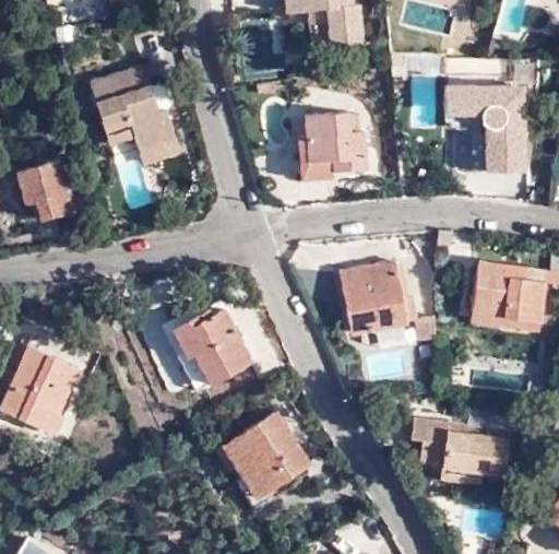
[(240,0),(242,15),(282,12),(280,0),(240,0)]
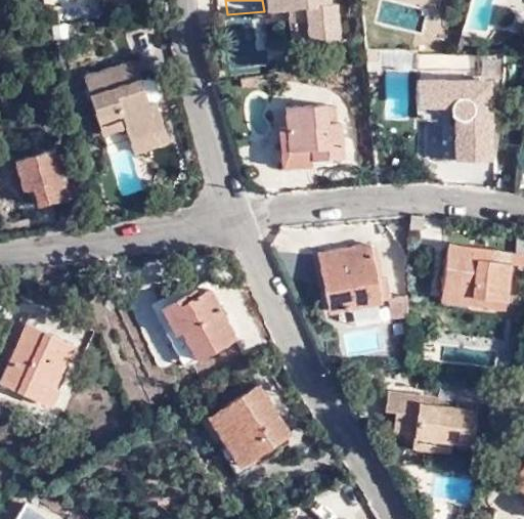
[(308,22),(310,39),(338,37),(334,1),(330,1),(330,0),(268,0),(269,8),(306,5),(308,22)]
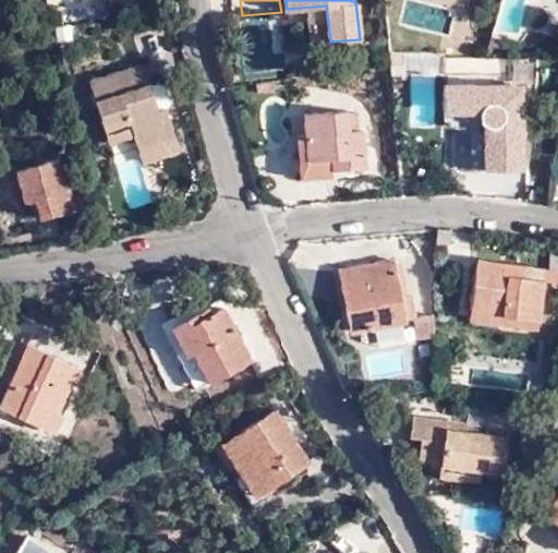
[(247,71),(280,67),(280,52),(274,53),(267,21),(241,22),(247,71)]
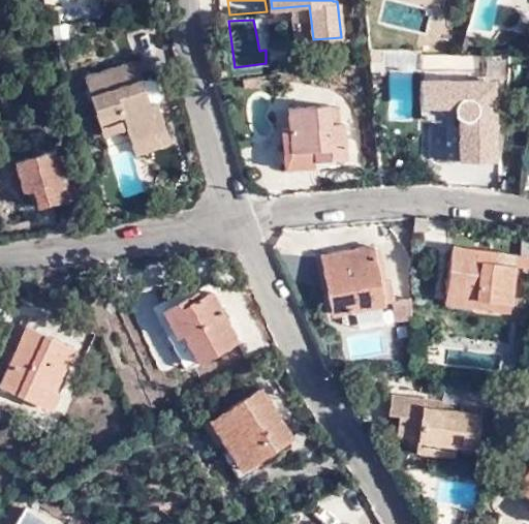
[(297,42),(313,39),(311,22),(294,23),(297,42)]
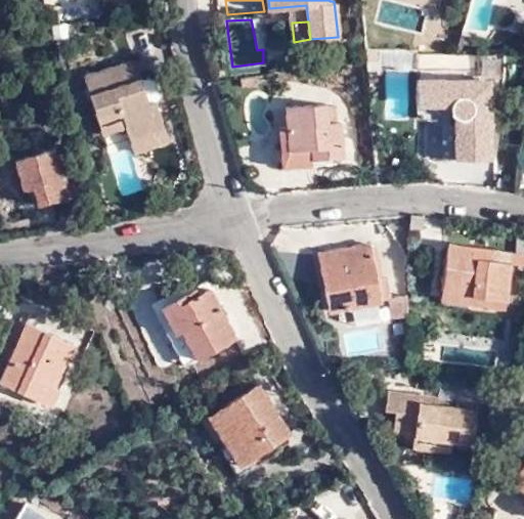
[(473,38),(464,36),(461,46),(470,49),(473,38)]
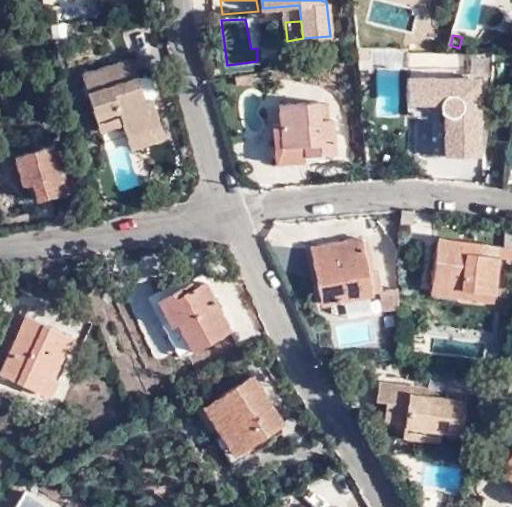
[(122,124),(127,137),(162,125),(151,90),(144,92),(131,58),(80,76),(99,132),(122,124)]
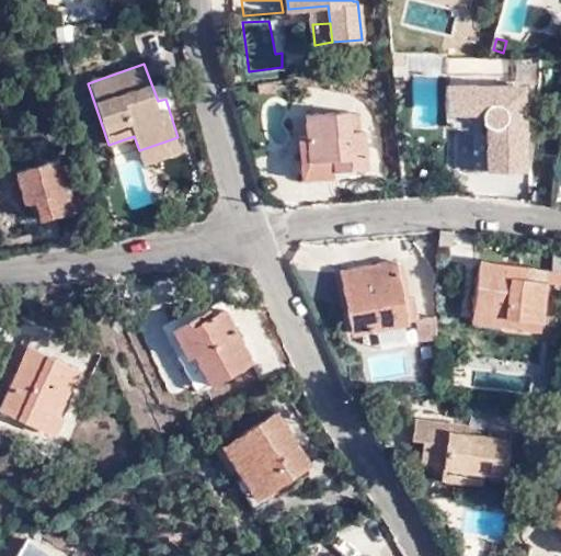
[(275,81),(260,83),(261,93),(276,91),(275,81)]
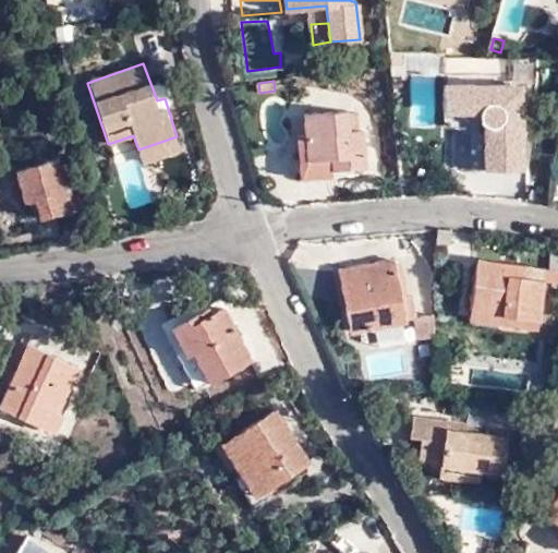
[(475,175),(526,175),(524,115),(514,115),(512,88),(449,91),(449,124),(473,124),(475,175)]
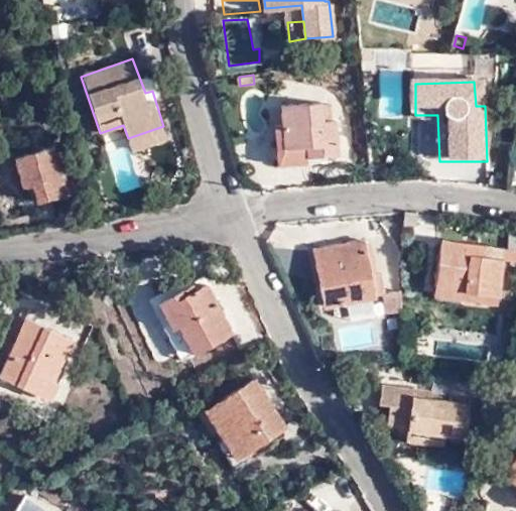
[(281,106),(283,124),(286,158),(317,157),(337,156),(335,120),(323,121),(321,103),(281,106)]
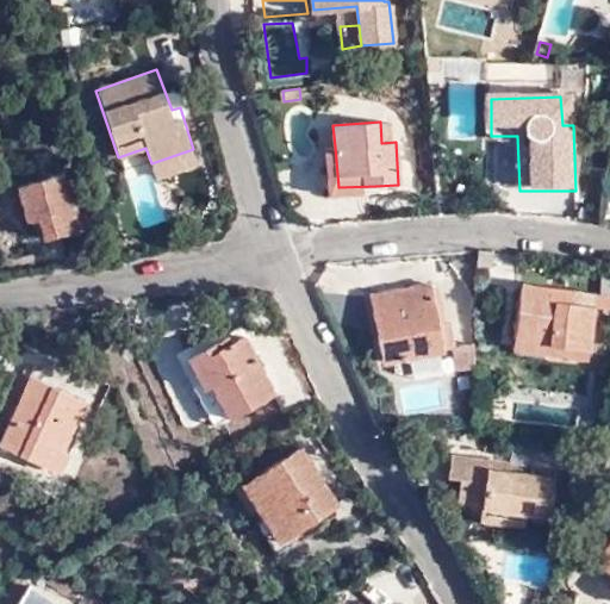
[(338,187),(335,147),(325,148),(330,197),(375,193),(375,186),(338,187)]
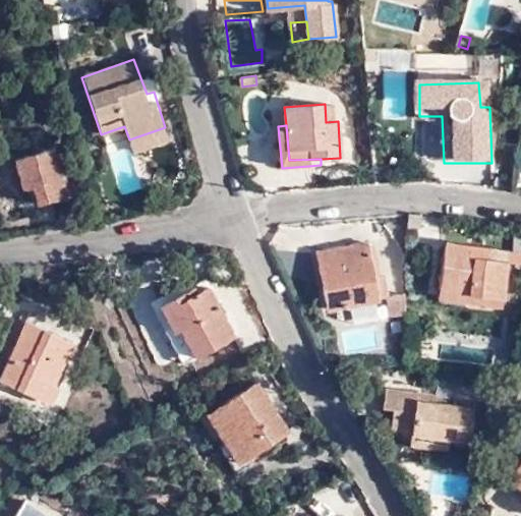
[(165,127),(129,139),(134,153),(170,142),(165,127)]
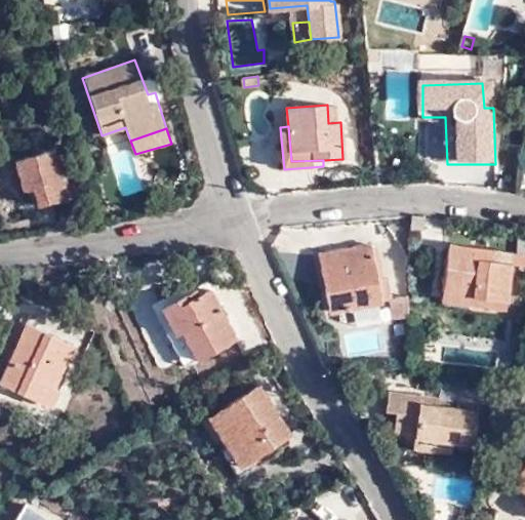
[(28,183),(33,199),(63,191),(48,143),(21,150),(23,165),(13,168),(16,185),(28,183)]
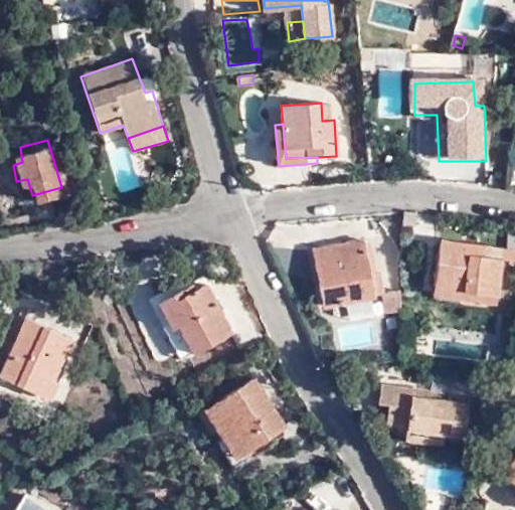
[(464,293),(463,300),(499,305),(505,262),(462,256),(463,247),(444,243),(439,289),(464,293)]
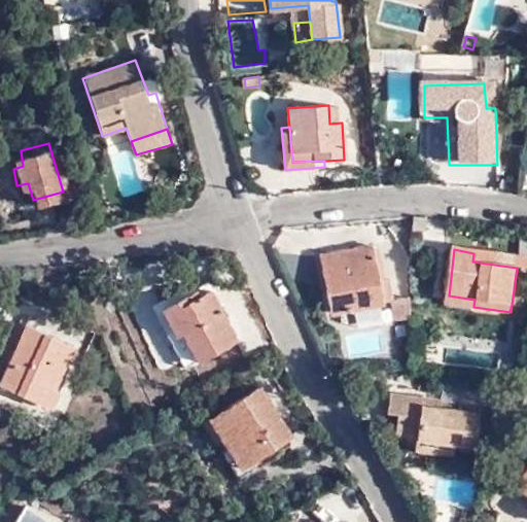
[(335,296),(325,298),(329,319),(378,310),(367,255),(319,264),(323,281),(332,279),(335,296)]
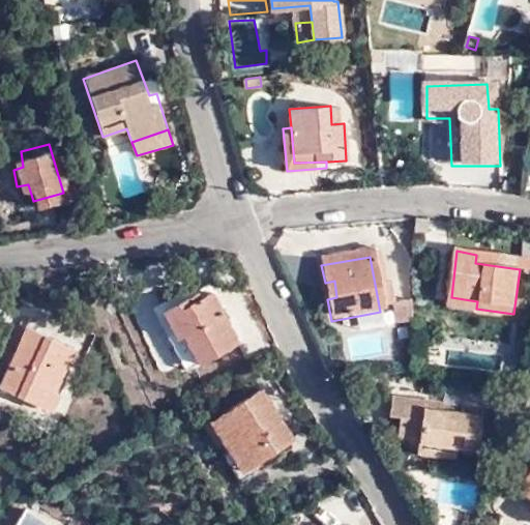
[(325,283),(327,299),(336,297),(334,281),(325,283)]
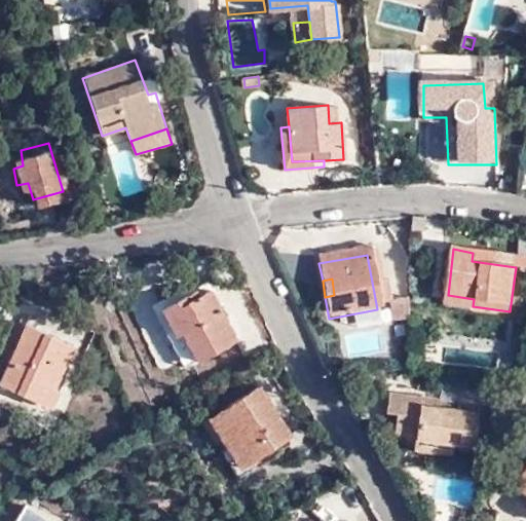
[(176,320),(190,351),(230,335),(209,283),(186,292),(183,287),(158,298),(168,324),(176,320)]
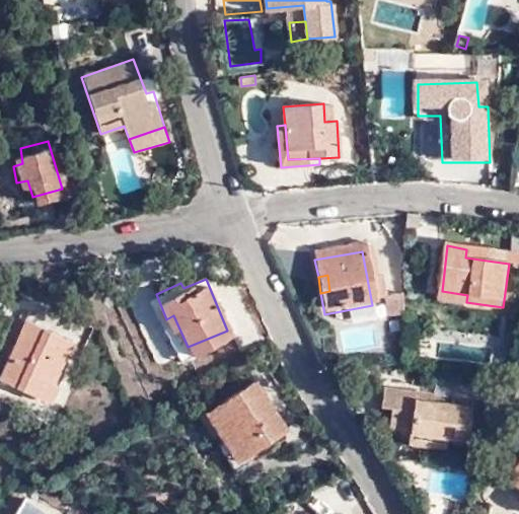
[(441,298),(466,302),(467,295),(442,291),(441,298)]
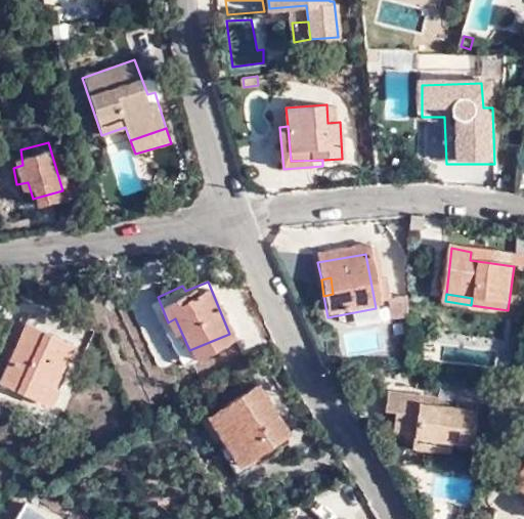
[(176,355),(189,350),(175,318),(168,322),(162,323),(176,355)]
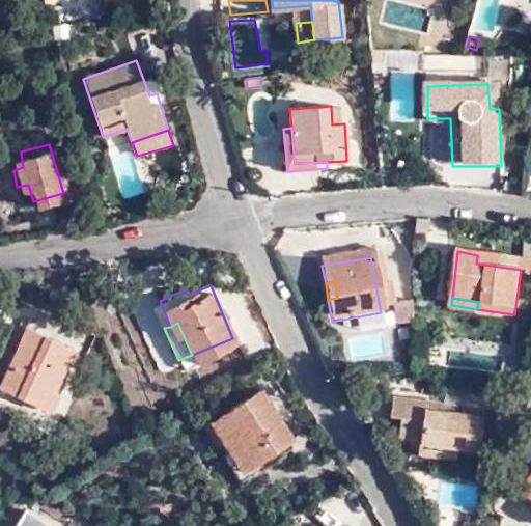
[(0,388),(49,412),(79,351),(30,327),(3,379),(0,377),(0,388)]
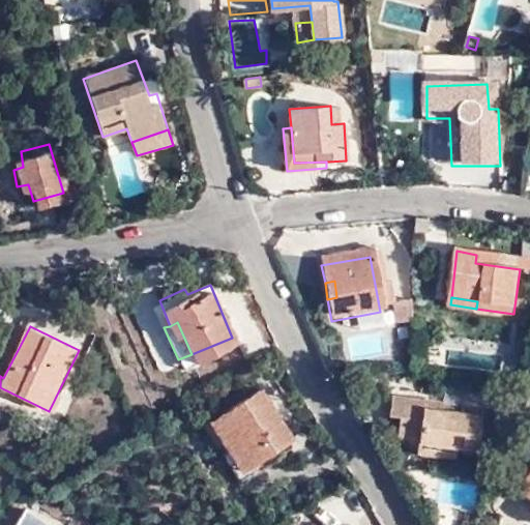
[(300,448),(265,392),(213,424),(235,455),(226,461),(244,487),(282,465),(280,460),(300,448)]
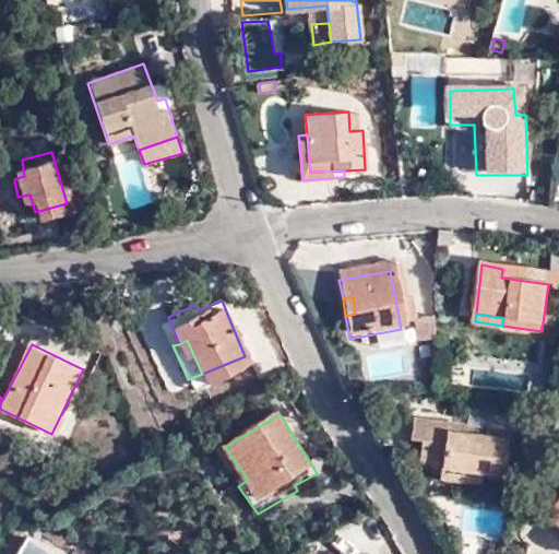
[(439,469),(483,472),(504,474),(509,431),(413,422),(412,439),(420,440),(418,461),(439,463),(439,469)]
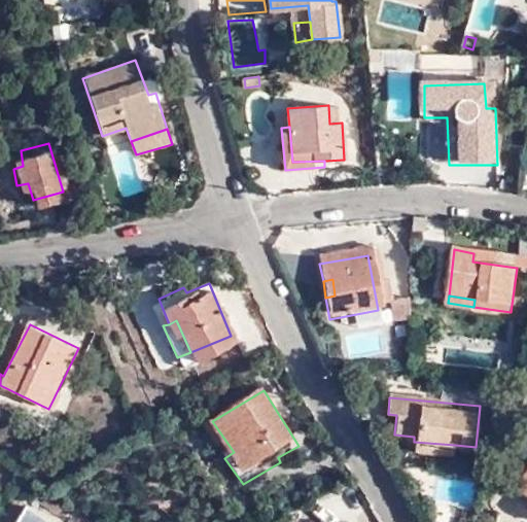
[(455,456),(455,445),(414,442),(414,453),(455,456)]
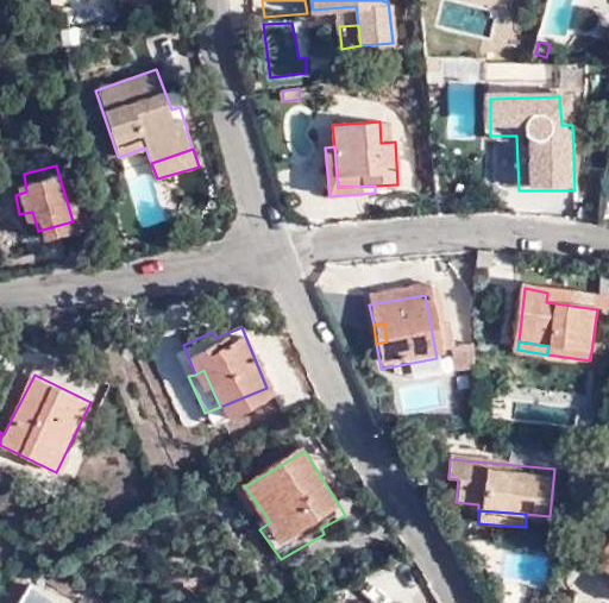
[(608,541),(596,560),(608,569),(608,541)]
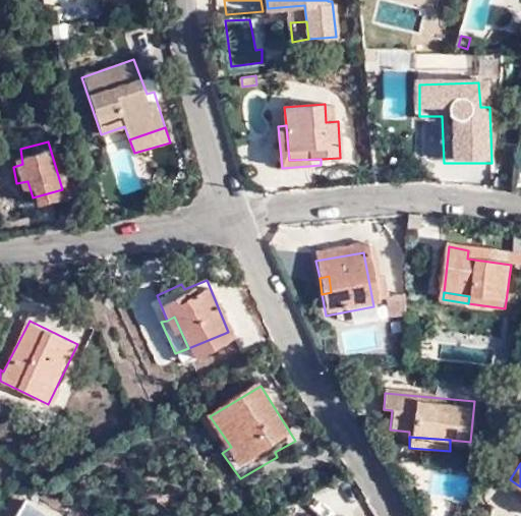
[(42,515),(27,506),(20,515),(42,515)]
